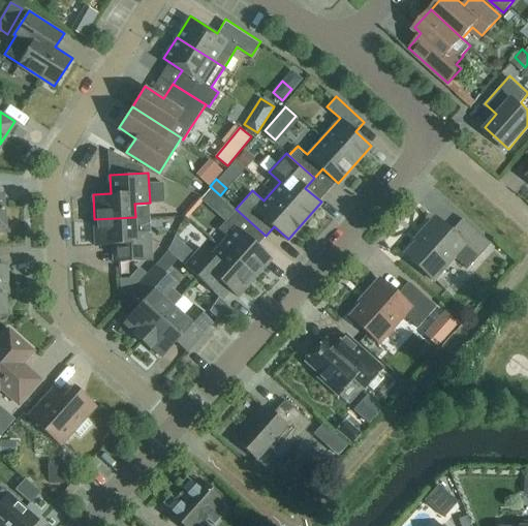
[(213,209),(215,206),(222,198),(210,187),(200,197),(213,209)]
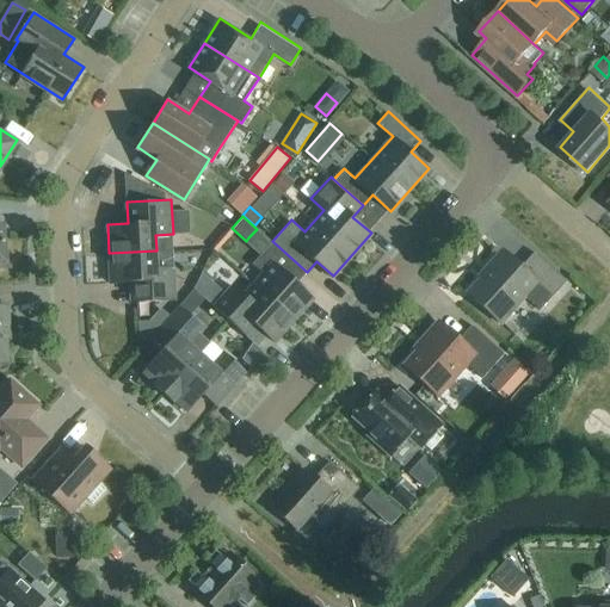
[(296,283),(307,272),(272,241),(253,262),(264,272),(254,283),(244,273),(234,284),(226,292),(214,305),(246,334),(257,323),(275,340),(313,297),(296,283)]
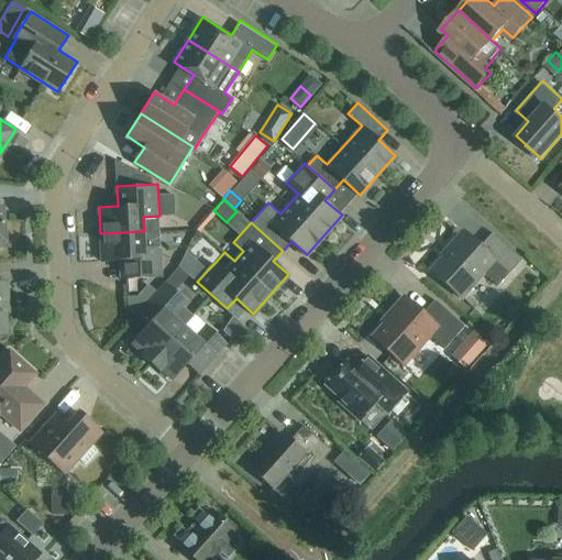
[(144,231),(100,233),(101,260),(120,259),(121,277),(162,275),(160,229),(144,230),(144,231)]
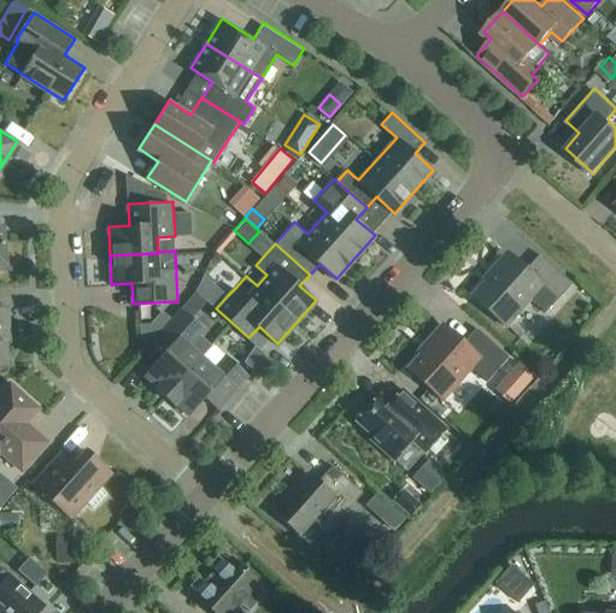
[(527,267),(508,251),(492,267),(494,269),(473,294),(506,325),(531,298),(546,311),(573,282),(540,252),(527,267)]
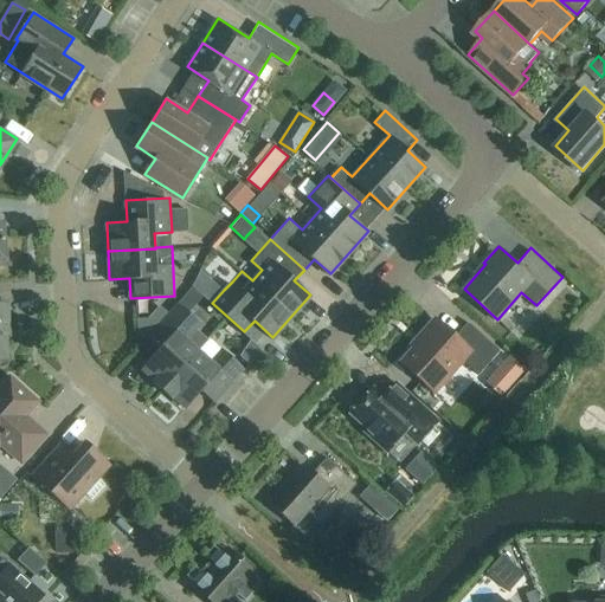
[(200,269),(192,285),(212,303),(224,290),(200,269)]
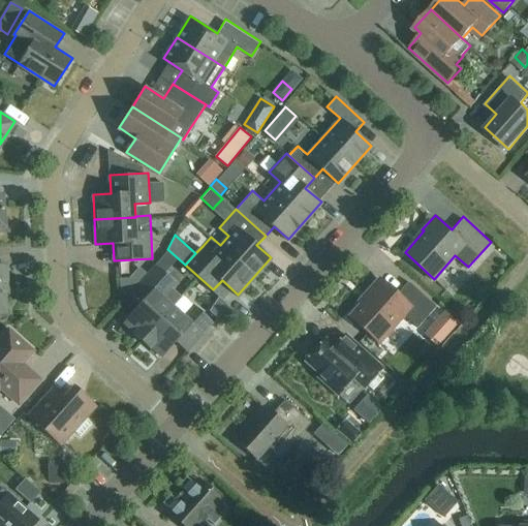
[(177,257),(167,249),(127,296),(138,306),(125,321),(135,332),(134,333),(143,339),(173,305),(163,297),(176,282),(163,272),(177,257)]
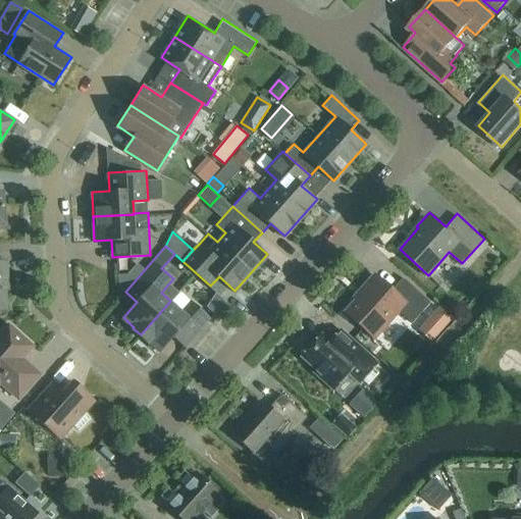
[(392,289),(374,273),(362,288),(364,290),(346,311),(374,336),(399,310),(412,321),(431,301),(404,276),(392,289)]
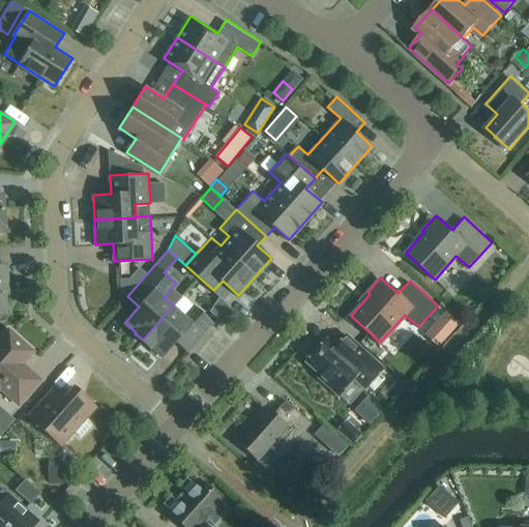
[(173,305),(143,340),(150,347),(151,346),(163,355),(176,340),(188,351),(213,322),(193,303),(183,315),(173,305)]
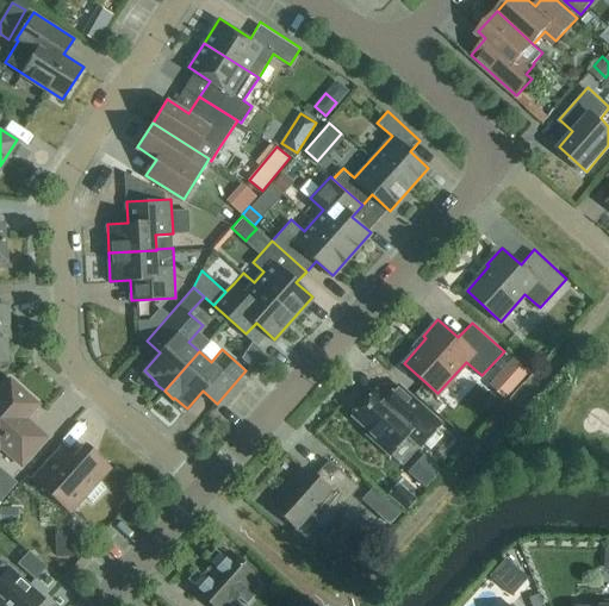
[(490,383),(504,395),(528,368),(515,356),(490,383)]
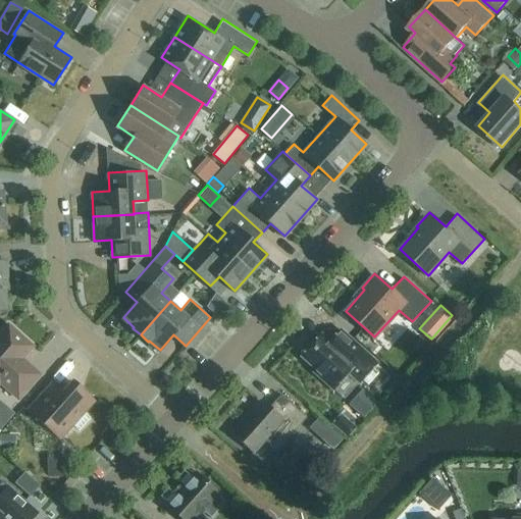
[(18,398),(41,373),(22,357),(34,345),(9,323),(0,332),(0,381),(1,381),(18,398)]
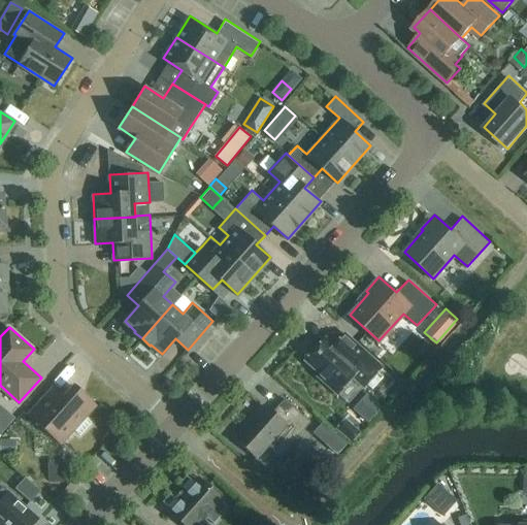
[(382,365),(346,332),(334,345),(325,336),(305,359),(320,372),(319,374),(337,392),(353,375),(364,385),(382,365)]
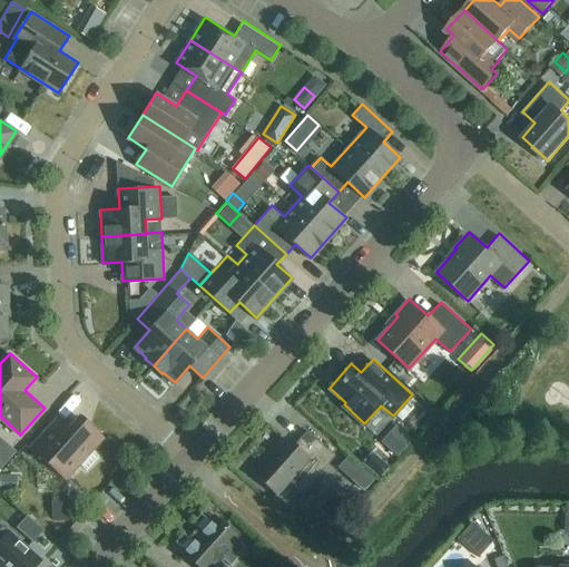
[(104,437),(79,416),(69,427),(57,417),(30,447),(66,479),(80,462),(87,469),(99,455),(92,449),(104,437)]
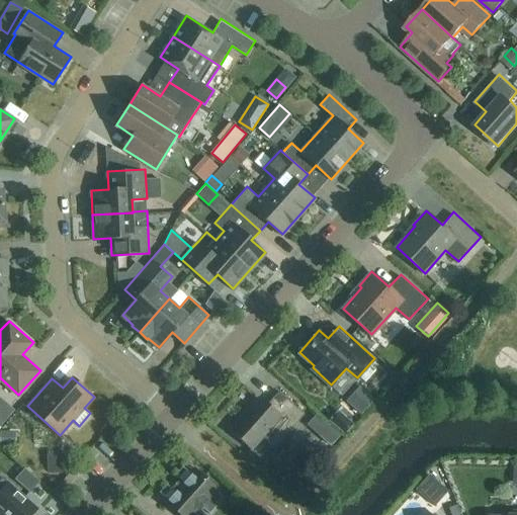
[(306,413),(279,390),(267,404),(260,397),(231,429),(252,447),(263,435),(273,443),(278,443),(306,413)]
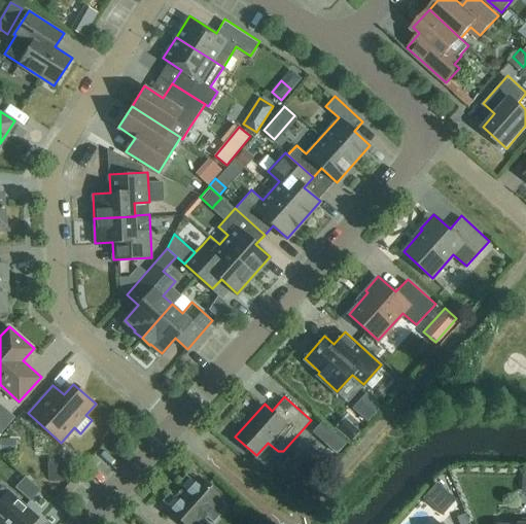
[(10,412),(0,425),(0,429),(6,434),(19,417),(10,412)]
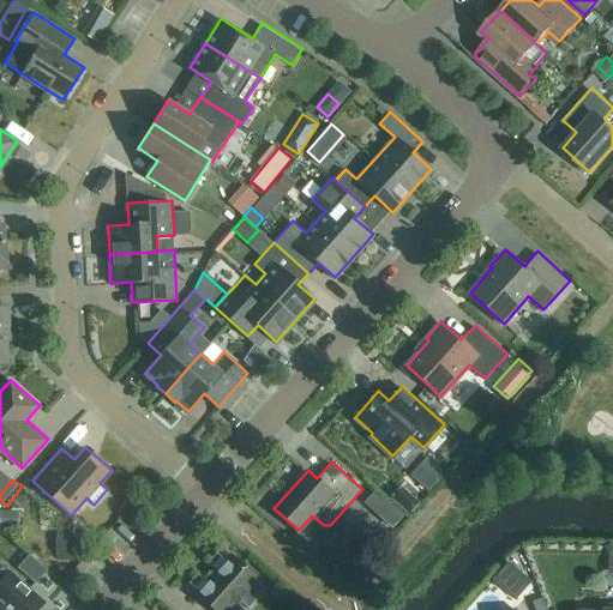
[(420,501),(402,484),(391,496),(410,513),(420,501)]
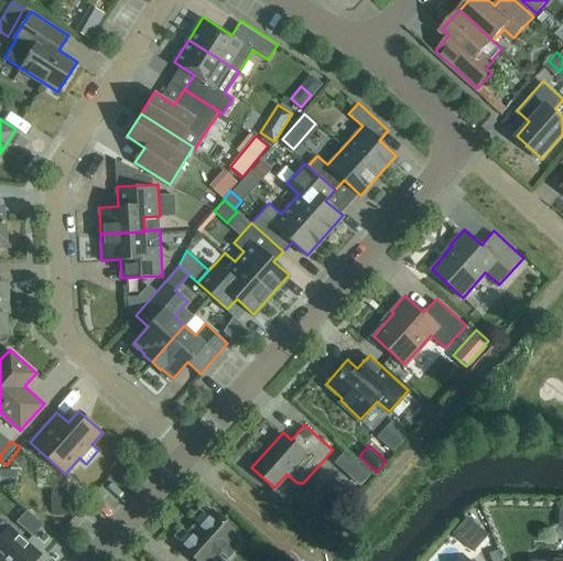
[(199,560),(210,560),(236,532),(212,511),(182,545),(199,560)]
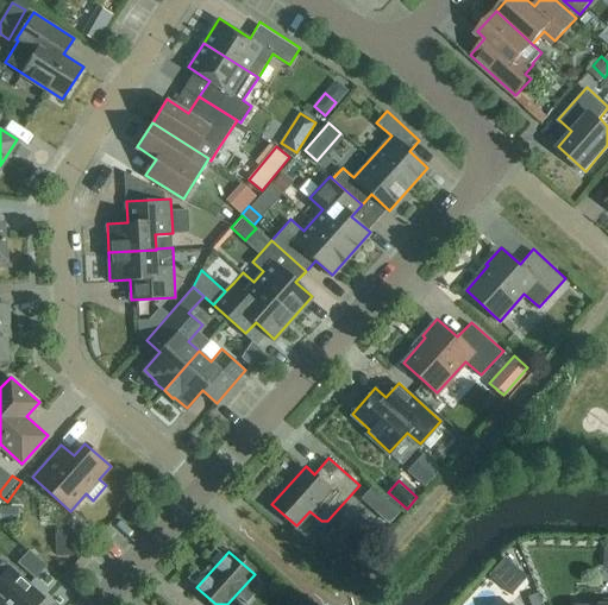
[(489,573),(512,593),(528,574),(506,554),(489,573)]
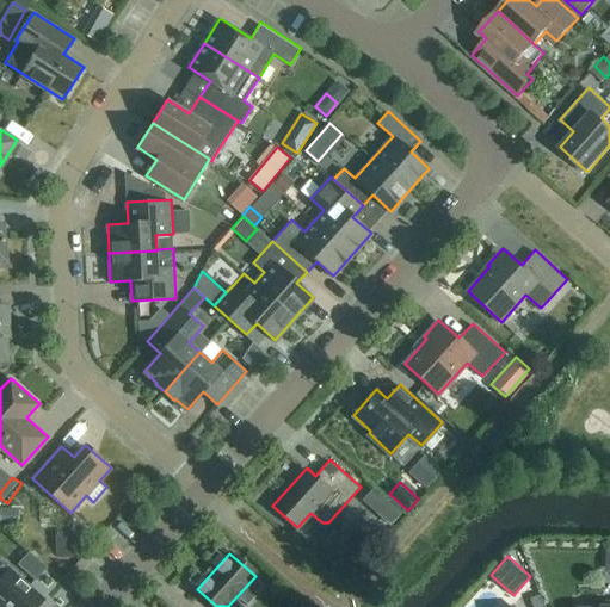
[(0,578),(0,606),(36,606),(44,598),(8,569),(0,578)]
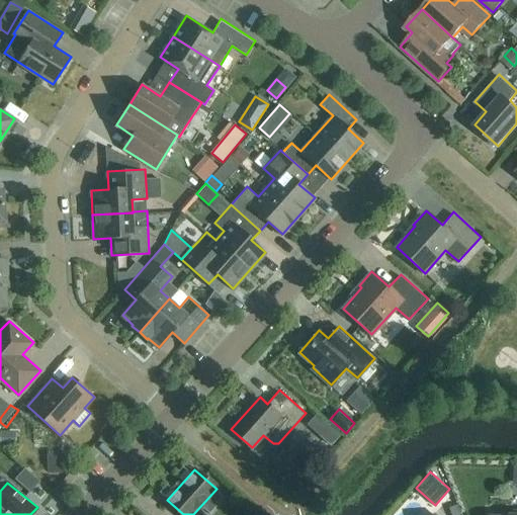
[(461,514),(456,503),(449,506),(452,514),(461,514)]
